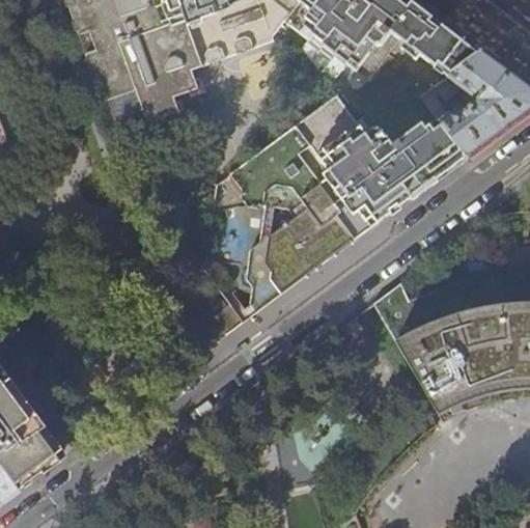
[(67,0),(103,100),(108,99),(133,89),(145,121),(175,111),(171,96),(195,88),(189,68),(200,64),(192,43),(206,37),(207,42),(252,27),(254,32),(282,23),(285,18),(310,37),(315,30),(335,47),(333,49),(356,66),(374,43),(381,42),(391,29),(449,74),(480,49),(467,38),(422,4),(417,0),(67,0)]
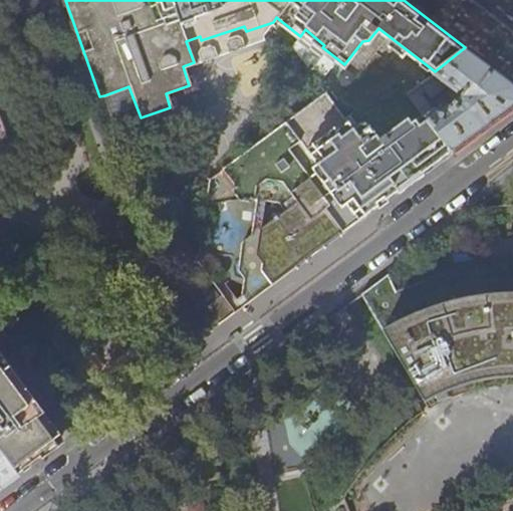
[(424,113),(451,150),(512,102),(512,83),(493,68),(465,47),(435,71),(434,72),(428,77),(409,91),(424,113)]
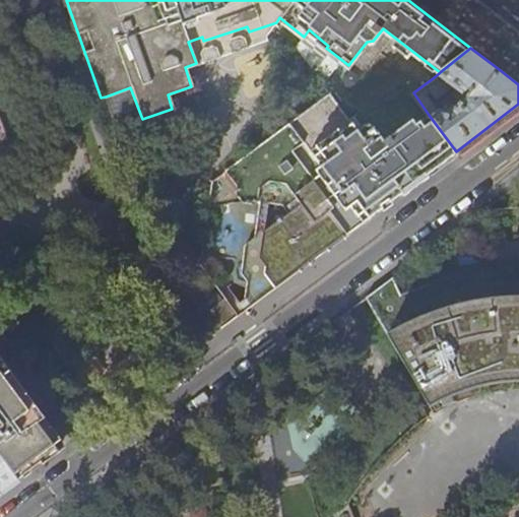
[(321,172),(314,178),(335,210),(328,216),(341,236),(414,181),(439,164),(456,151),(429,115),(396,140),(391,134),(386,138),(373,122),(366,121),(357,127),(350,120),(339,128),(337,125),(317,140),(320,144),(312,150),(322,165),(321,172)]
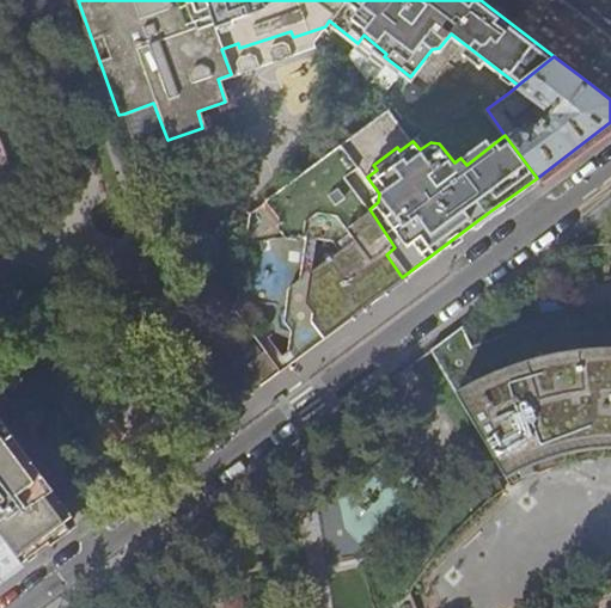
[(391,287),(402,277),(386,255),(395,247),(370,209),(344,174),(358,165),(341,143),(263,201),(287,233),(301,235),(301,234),(334,238),(338,233),(347,244),(334,252),(330,252),(329,256),(309,271),(298,269),(295,280),(286,287),(286,294),(292,318),(287,349),(293,358),(391,287)]
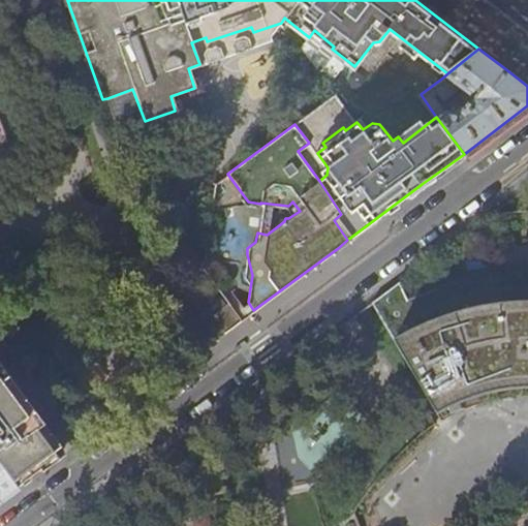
[(399,280),(372,301),(436,410),(457,401),(480,393),(493,390),(521,385),(527,384),(527,272),(518,272),(491,275),(449,282),(407,298),(399,280)]
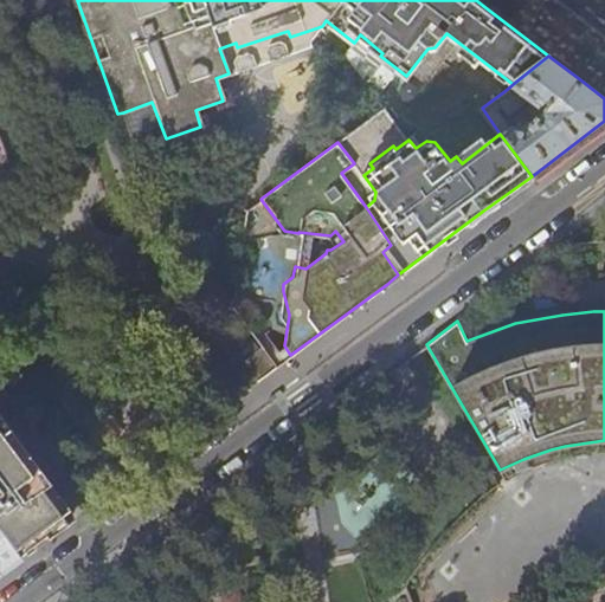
[(246,387),(274,368),(259,349),(232,368),(246,387)]
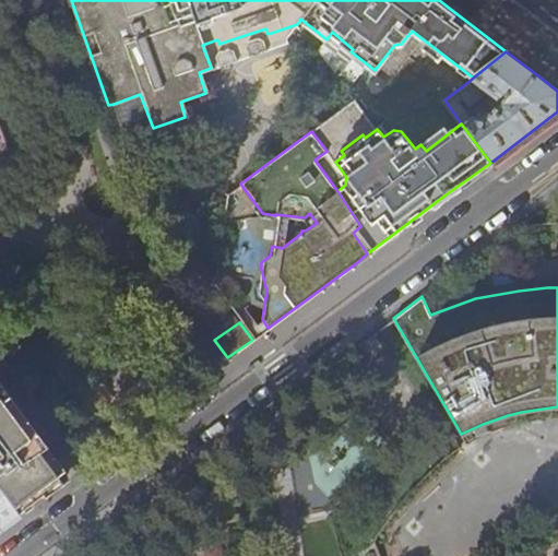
[(0,487),(18,513),(67,480),(38,442),(7,399),(0,389),(0,487)]
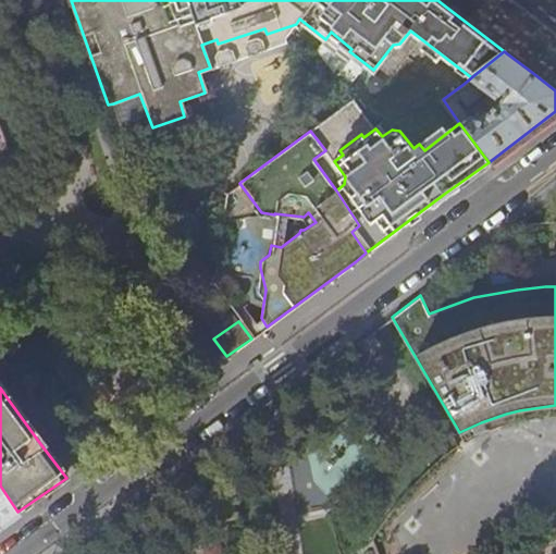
[(0,524),(17,512),(0,485),(0,524)]
